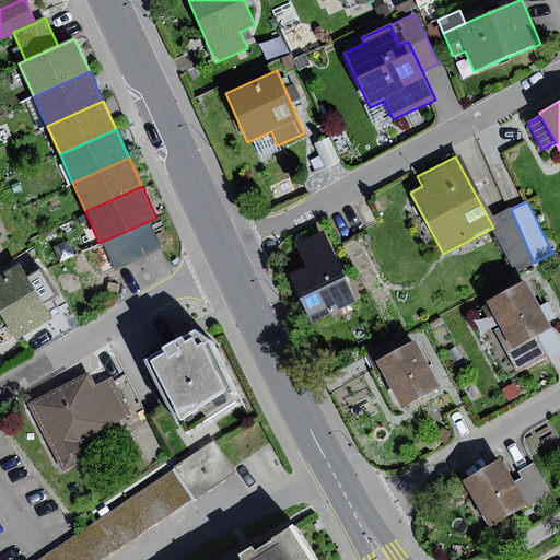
[(511,209),(491,218),(514,272),(534,263),(511,209)]
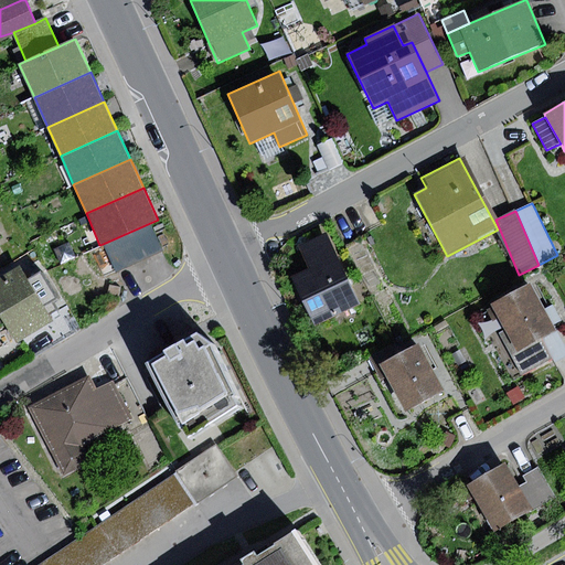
[(162,249),(150,223),(103,244),(115,270),(162,249)]
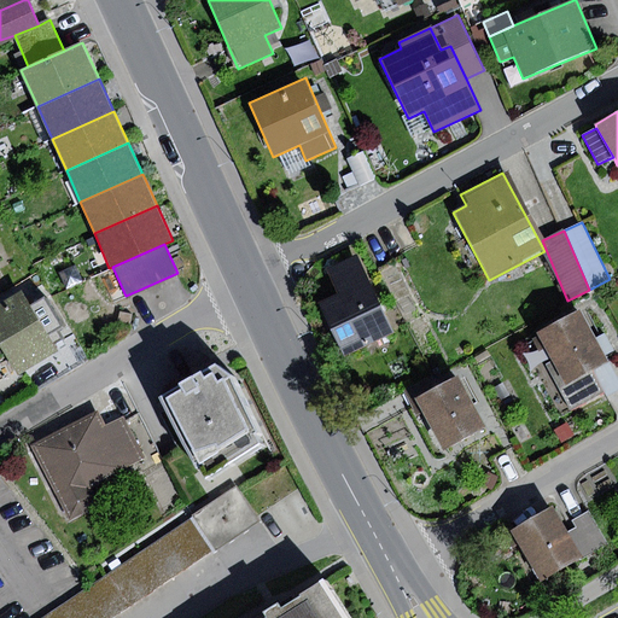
[(322,304),(347,354),(395,331),(357,256),(327,270),(340,296),(322,304)]
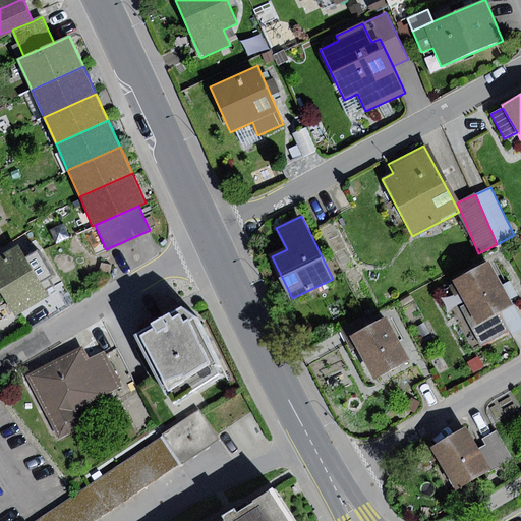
[(48,297),(18,247),(0,257),(0,290),(15,316),(48,297)]
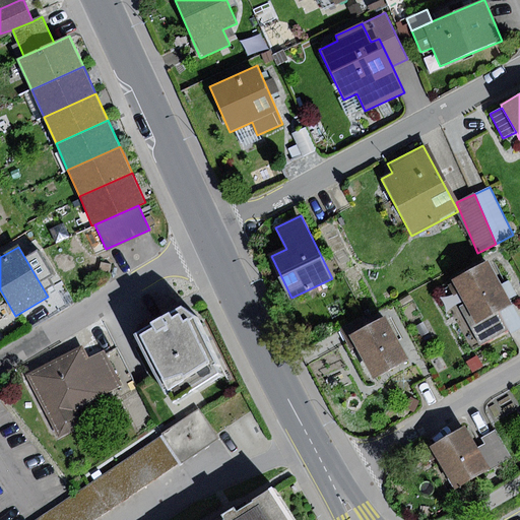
[(502,284),(490,261),(453,280),(465,303),(476,324),(499,313),(514,305),(510,299),(516,296),(509,281),(502,284)]
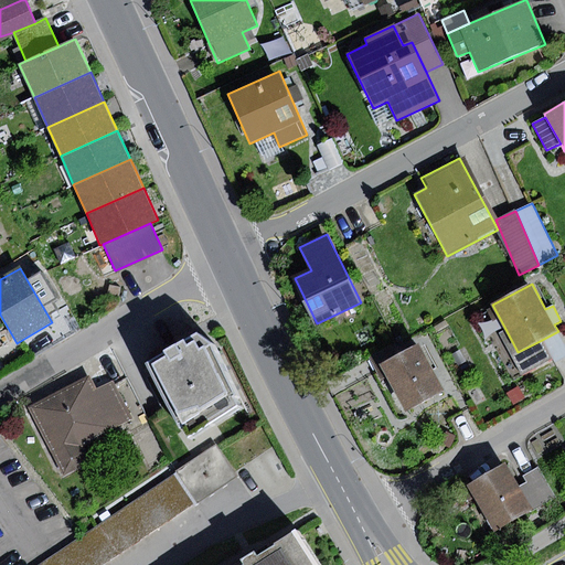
[(553,360),(542,340),(518,352),(505,329),(499,332),(521,375),(553,360)]
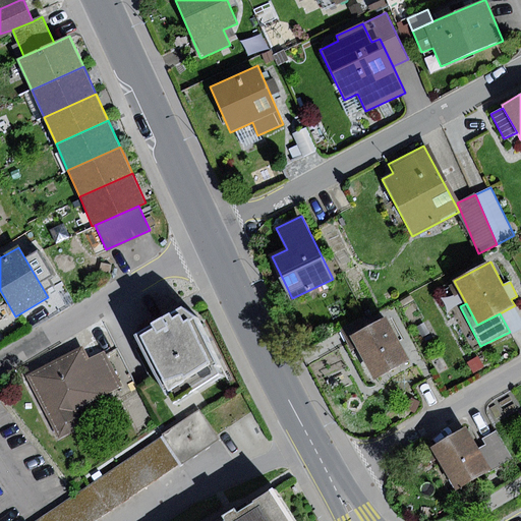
[(520,329),(520,316),(515,305),(500,313),(510,332),(512,335),(520,329)]
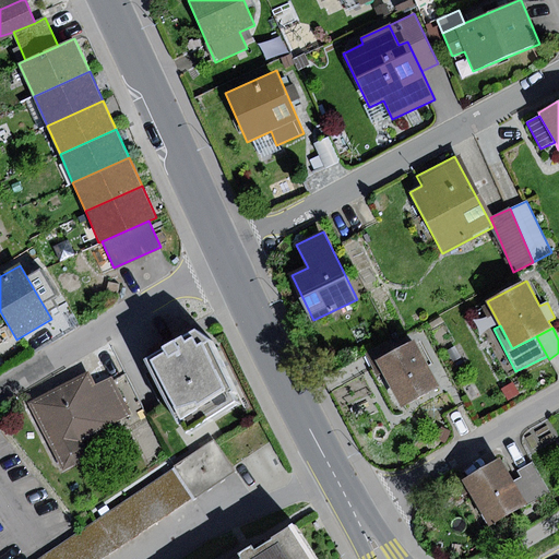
[(212,340),(193,330),(143,360),(178,426),(181,424),(186,433),(235,402),(230,393),(234,391),(212,340)]
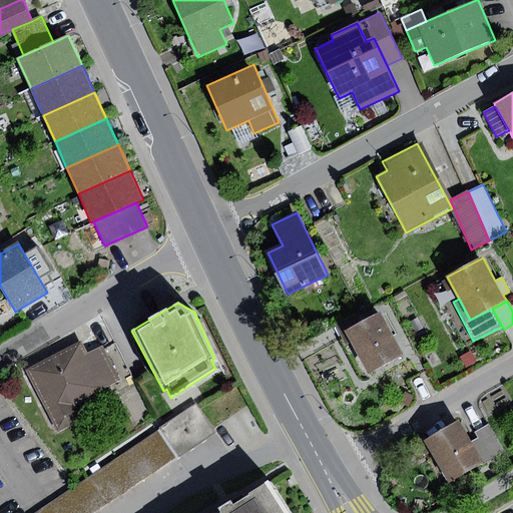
[(345,331),(370,318),(365,309),(334,325),(339,334),(345,331)]
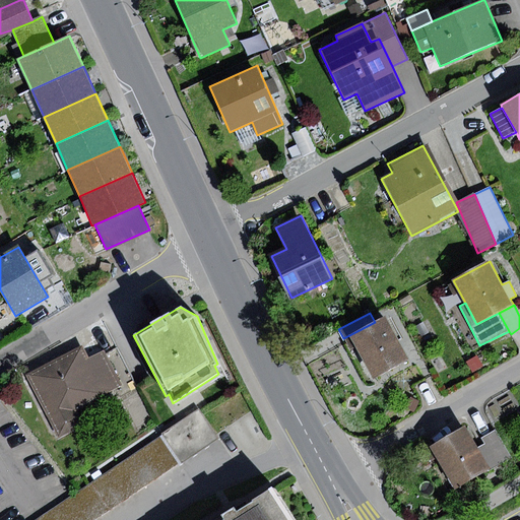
[(408,361),(386,317),(375,322),(349,335),(371,379),(408,361)]
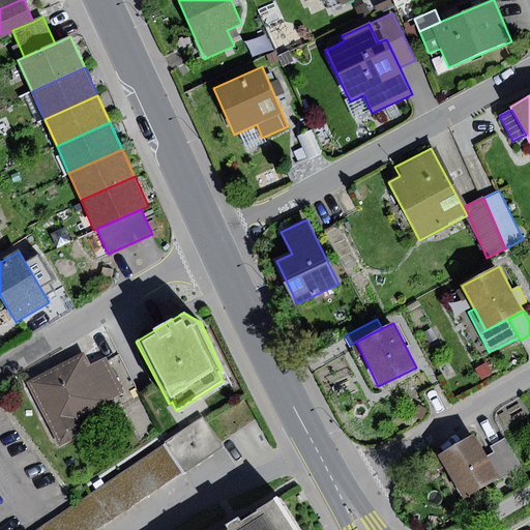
[(84,352),(27,383),(61,446),(85,434),(77,418),(126,392),(106,355),(90,363),(84,352)]
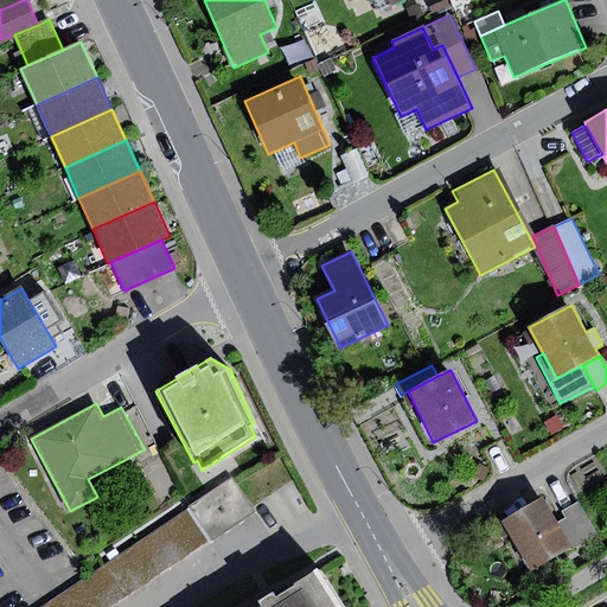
[(557,416),(544,423),(550,435),(563,428),(557,416)]
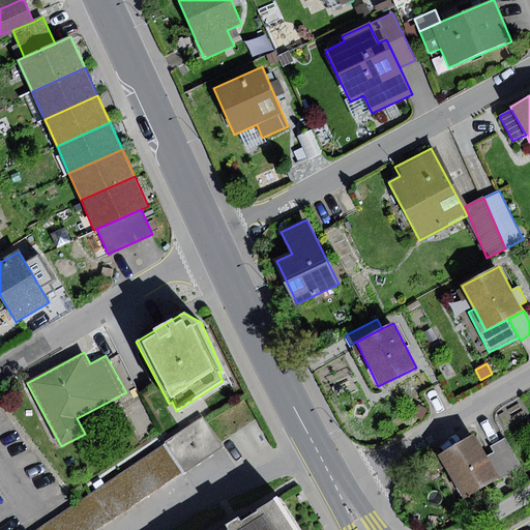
[(162,444),(163,446),(181,473),(182,475),(224,447),(203,417),(162,444)]
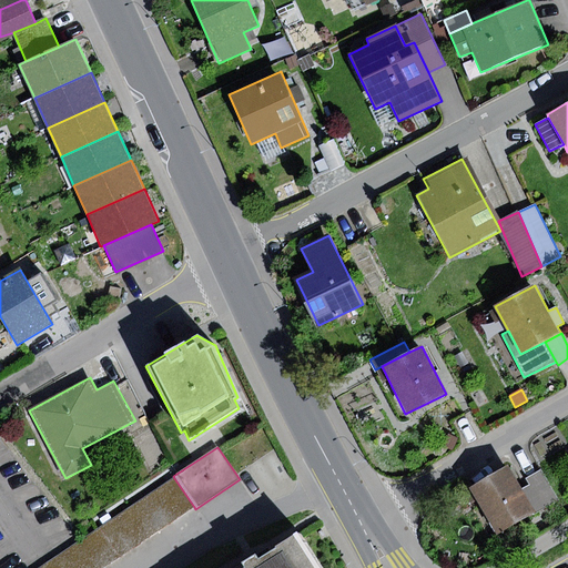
[(508,465),(469,488),(497,536),(537,511),(524,489),(508,465)]
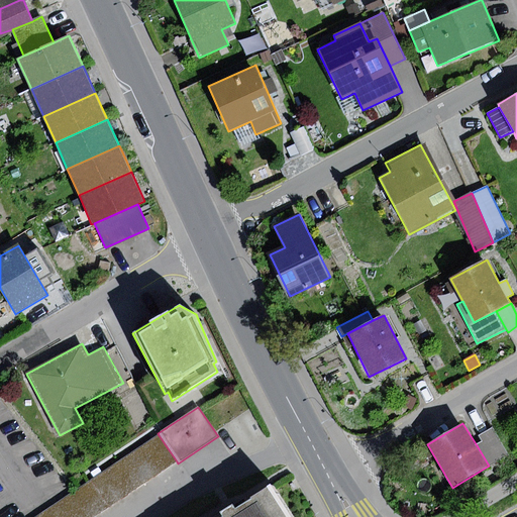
[(483,441),(477,445),(489,466),(509,453),(493,427),(479,435),(483,441)]
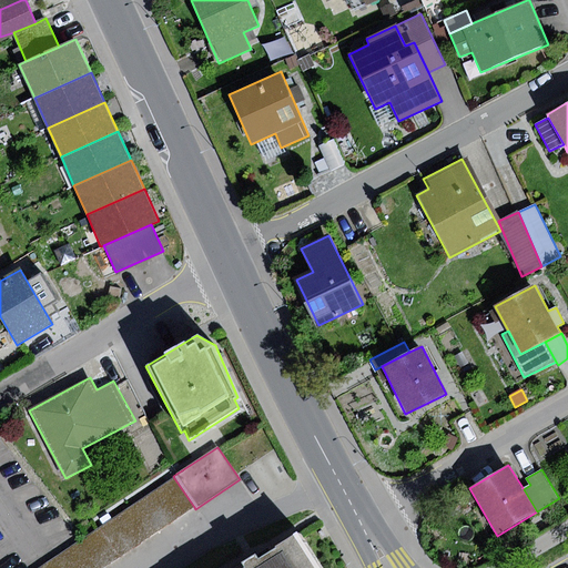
[(174,478),(37,567),(102,567),(194,507),(174,478)]
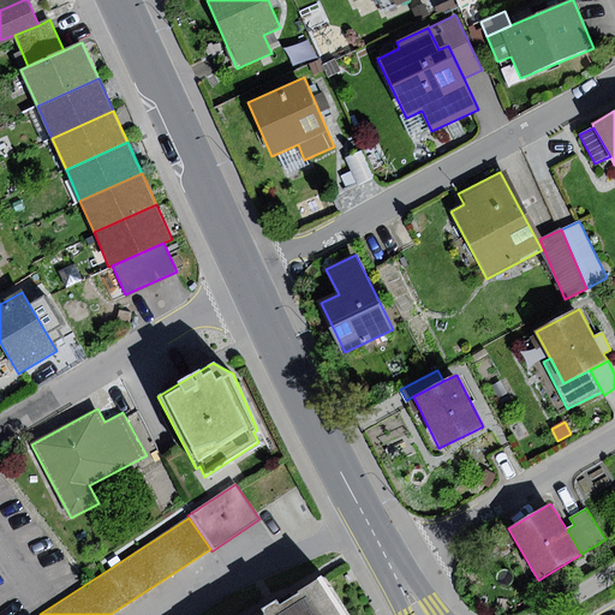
[(263,614),(261,614),(347,614),(323,575),(280,602),(278,598),(268,604),(260,609),(263,614)]
